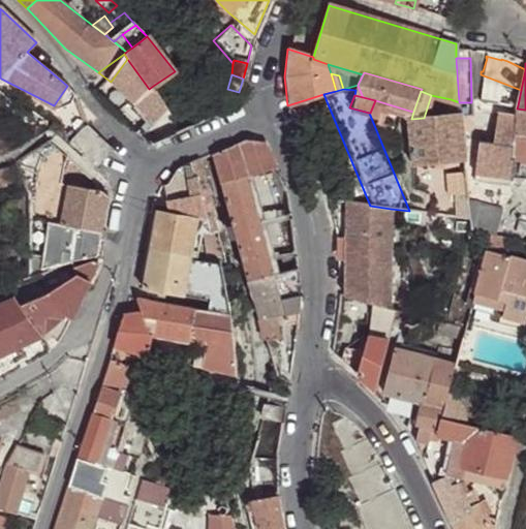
[(118,98),(107,112),(130,128),(141,114),(118,98)]
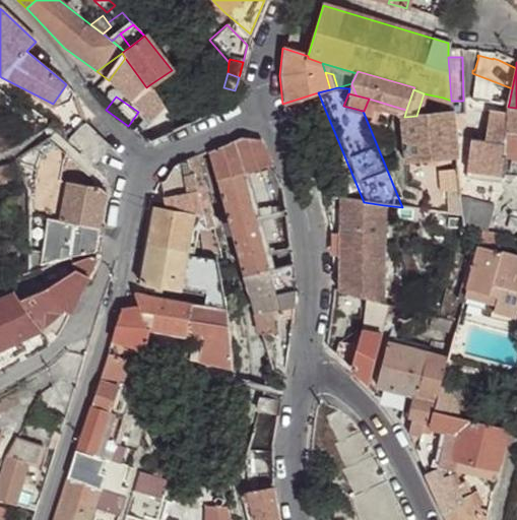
[(452,113),(451,101),(443,98),(443,114),(452,113)]
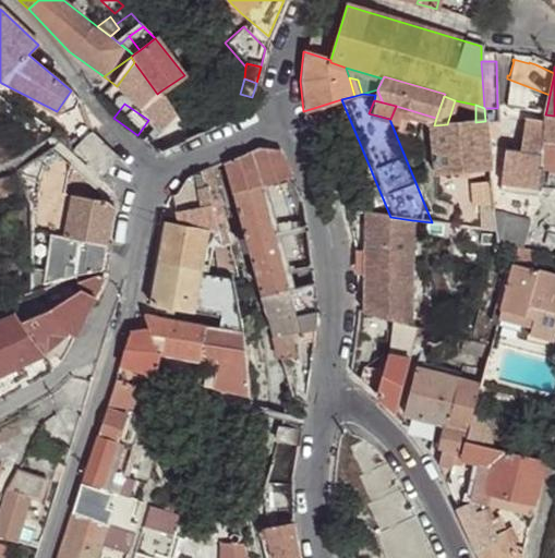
[(523,120),(543,123),(545,114),(546,111),(525,108),(523,120)]
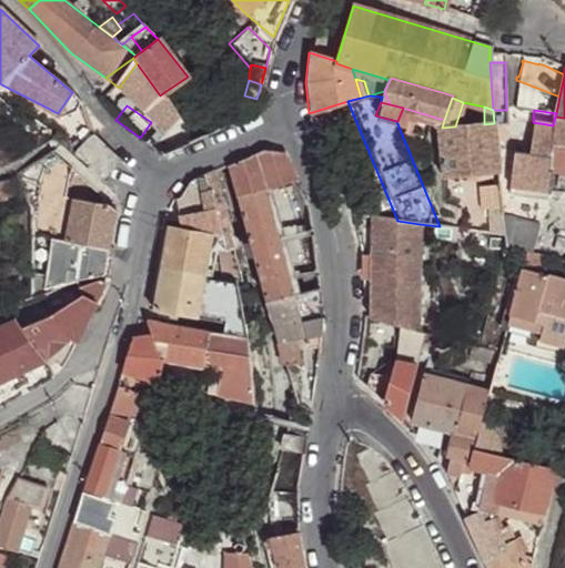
[(232,124),(242,120),(239,112),(230,117),(232,124)]
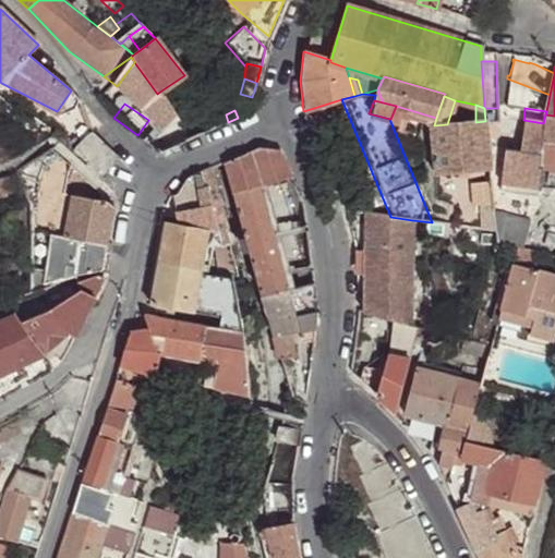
[(507,185),(515,186),(528,189),(538,191),(542,170),(554,172),(554,116),(545,114),(543,123),(535,154),(518,152),(504,149),(502,170),(503,170),(508,171),(507,185)]
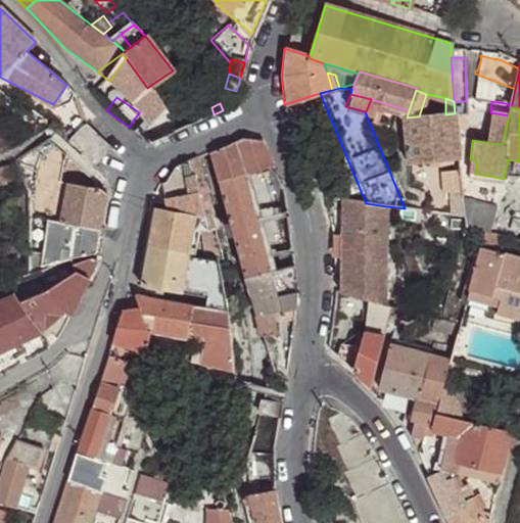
[(490,112),(485,142),(502,144),(509,115),(490,112)]
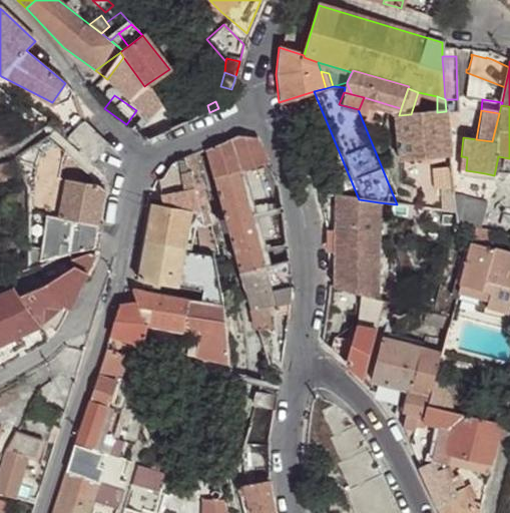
[(138,111),(128,127),(148,141),(166,133),(153,119),(138,111)]
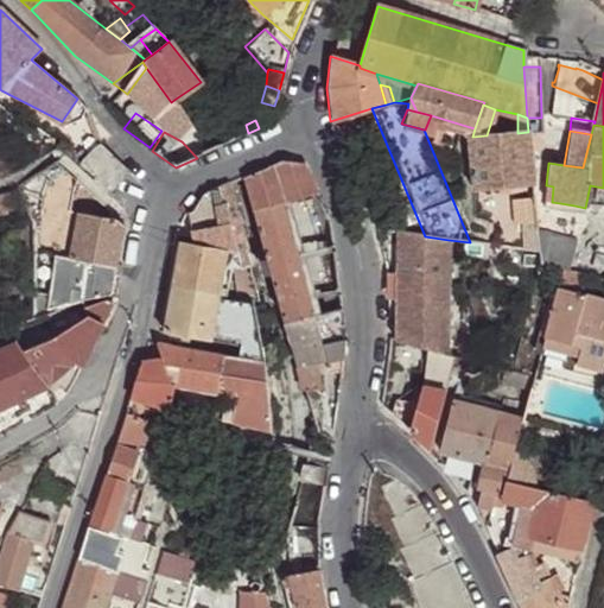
[(532,185),(528,132),(517,133),(487,135),(472,137),(466,138),(472,190),(532,185)]
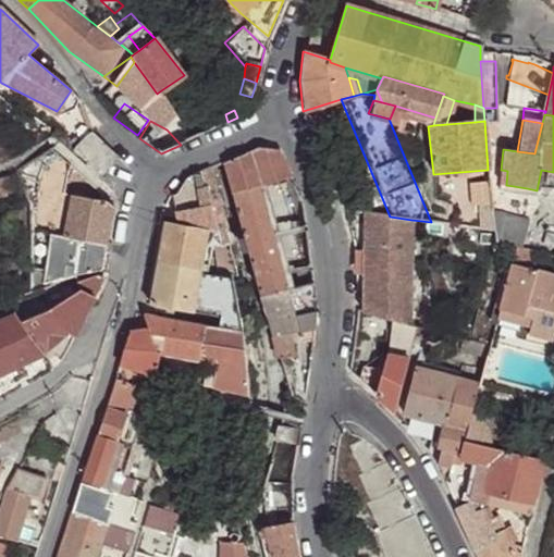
[(117,158),(89,133),(74,148),(72,150),(98,175),(117,158)]
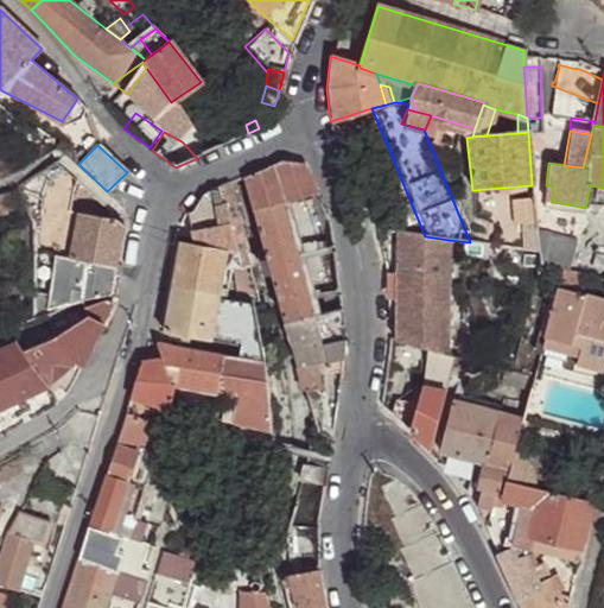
[(245,177),(253,208),(281,202),(315,192),(303,165),(280,165),(245,177)]
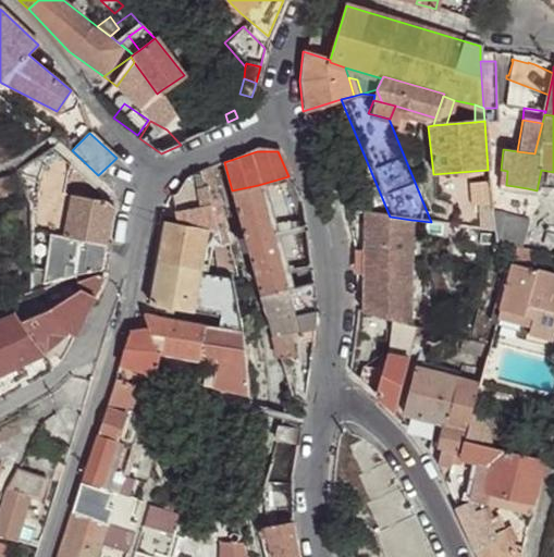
[(82,175),(70,163),(66,187),(76,187),(78,180),(82,175)]
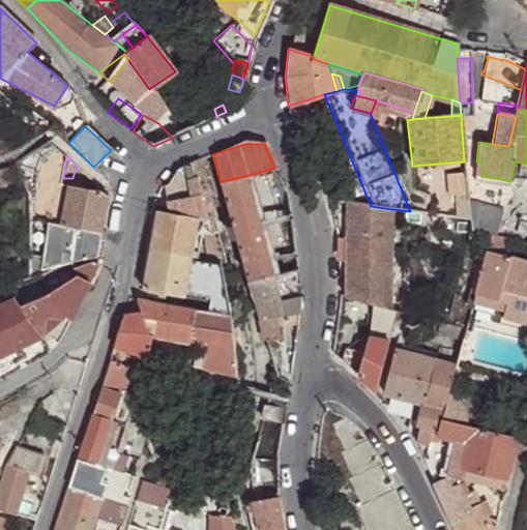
[(171,167),(169,179),(168,184),(197,175),(193,159),(171,167)]
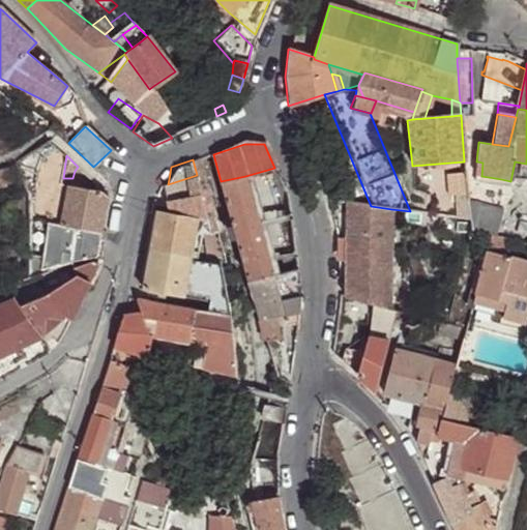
[(488,182),(489,177),(481,176),(482,163),(477,162),(475,180),(488,182)]
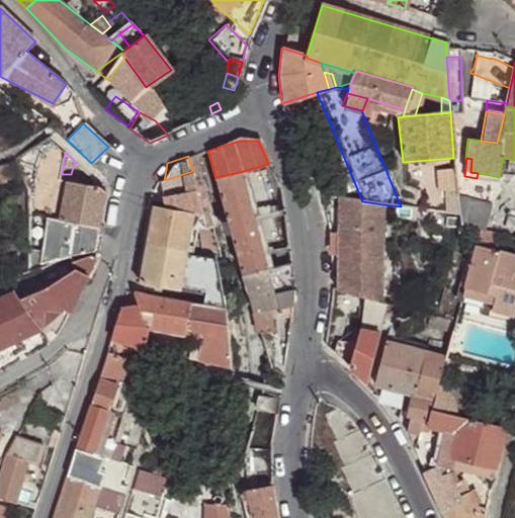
[(7,162),(0,165),(0,182),(12,177),(7,162)]
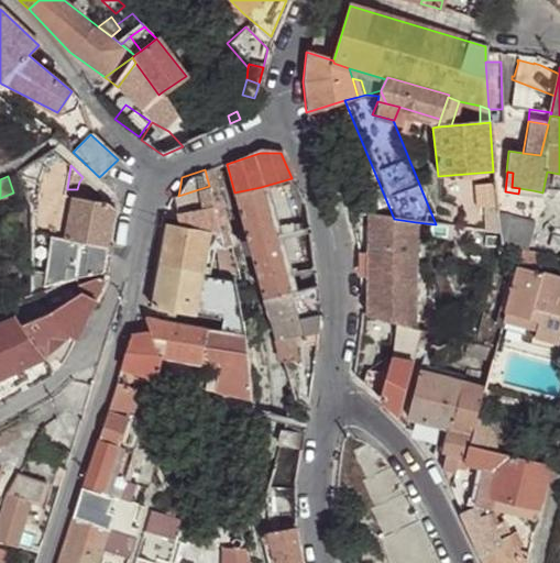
[(221,232),(209,186),(178,196),(175,197),(179,225),(210,231),(221,232)]
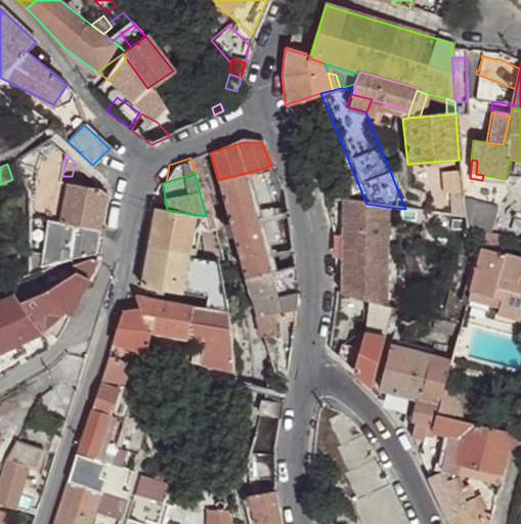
[(243,174),(218,179),(243,279),(266,272),(266,270),(243,174)]
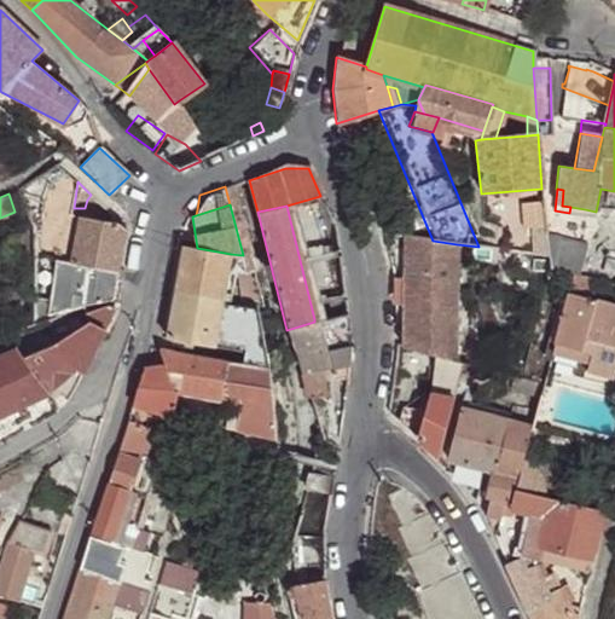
[(77,235),(73,261),(87,264),(119,270),(119,268),(125,230),(120,224),(80,217),(77,235)]
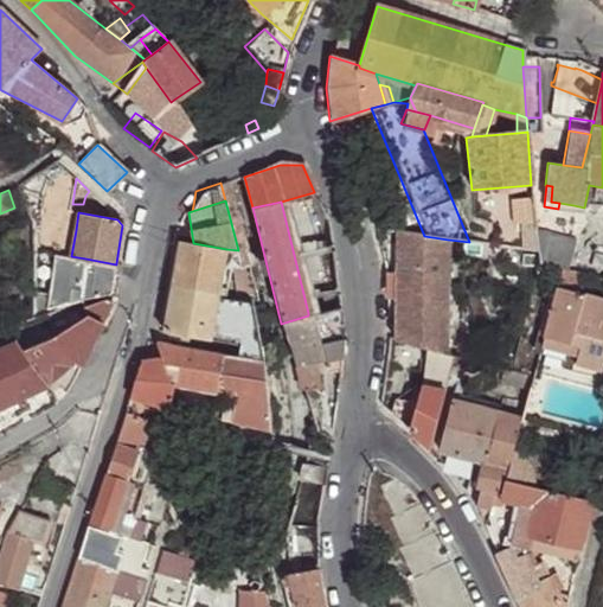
[(541,213),(532,213),(533,230),(541,231),(541,213)]
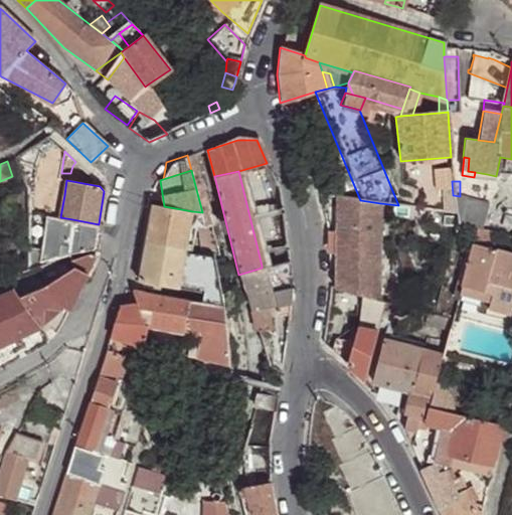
[(334,197),(334,289),(368,297),(379,300),(379,296),(379,274),(380,273),(380,217),(380,203),(360,200),(334,197)]
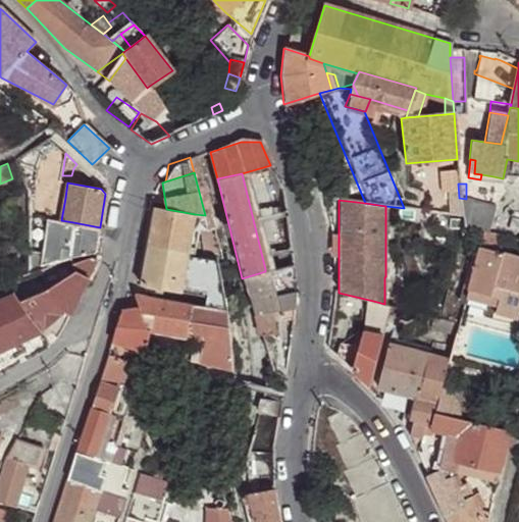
[(482,231),(484,231),(488,205),(466,201),(463,226),(482,231)]
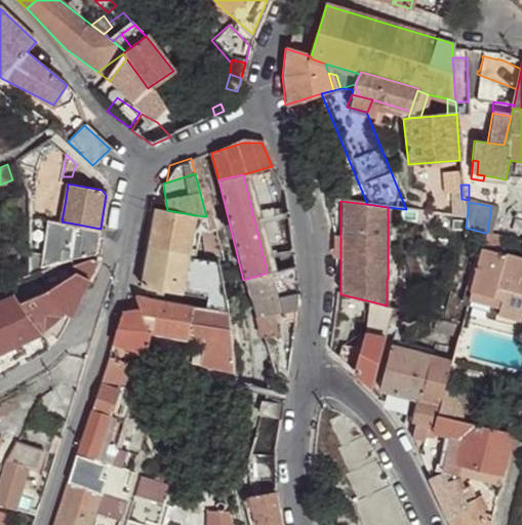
[(287,212),(286,206),(271,211),(272,216),(287,212)]
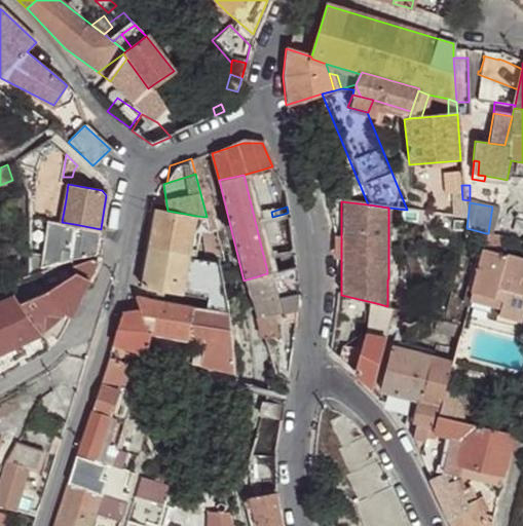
[(148,248),(189,256),(196,216),(167,211),(156,209),(148,248)]
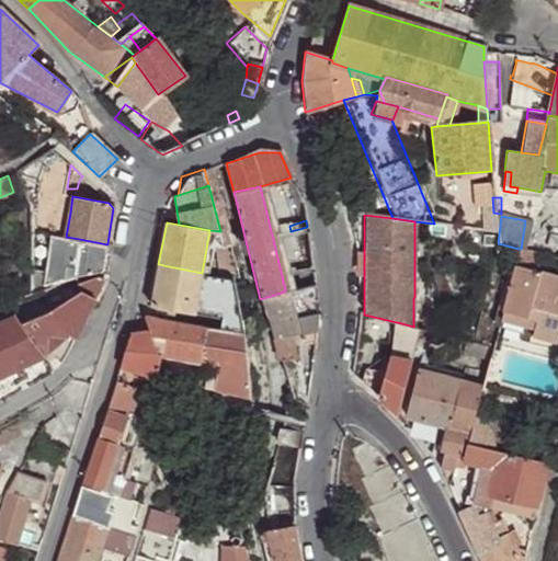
[(33,230),(30,292),(49,285),(73,275),(79,239),(66,237),(33,230)]
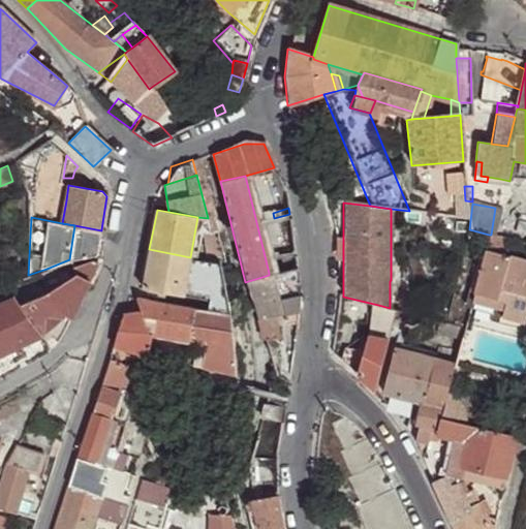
[(391,223),(391,280),(395,280),(406,280),(406,223),(391,223)]
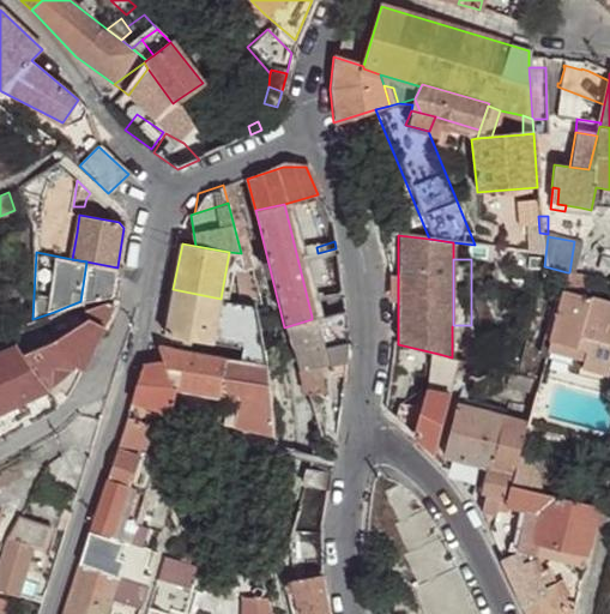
[(86,262),(80,301),(106,293),(109,295),(112,289),(115,292),(116,286),(120,268),(118,266),(118,268),(86,262)]
